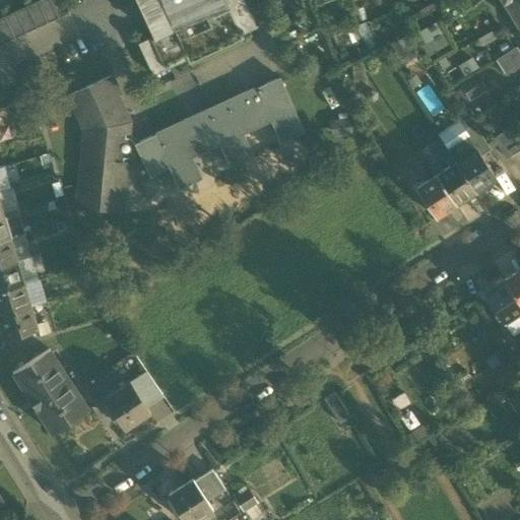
[(63,0),(42,0),(0,19),(0,36),(4,44),(69,13),(63,0)]
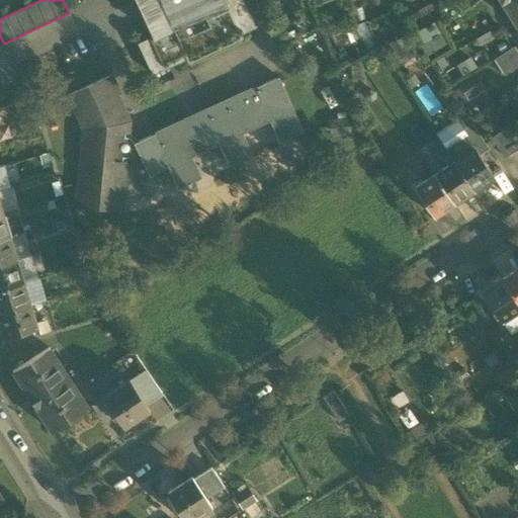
[(138,44),(153,75),(186,60),(188,64),(243,38),(241,34),(256,27),(243,0),(137,0),(154,36),(138,44)]
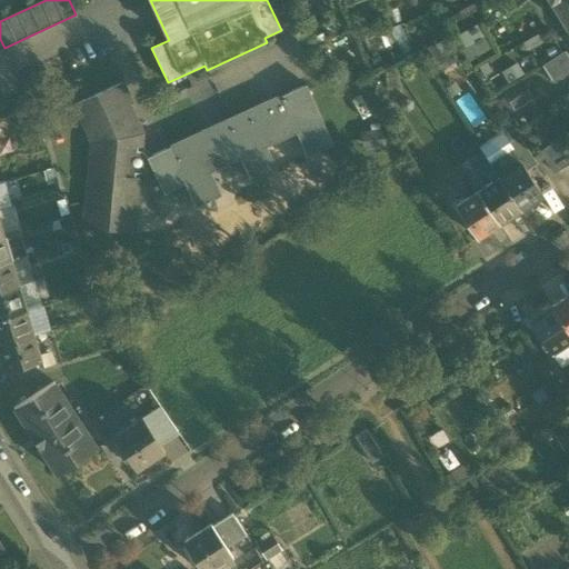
[(568,29),(568,0),(549,0),(568,30),(568,29)]
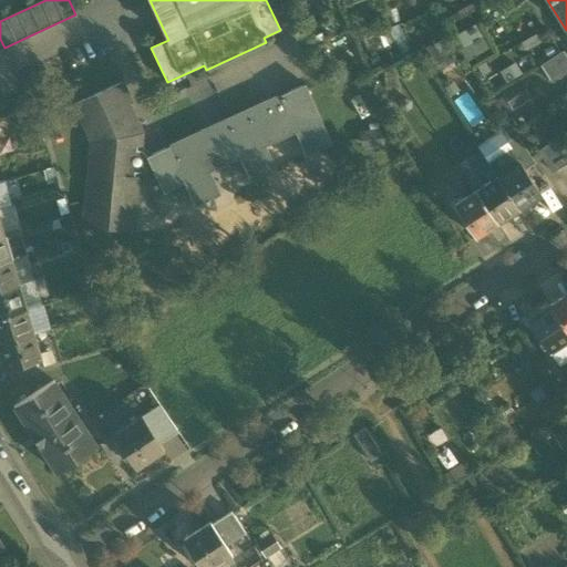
[(456,35),(463,47),(482,35),(475,24),(456,35)]
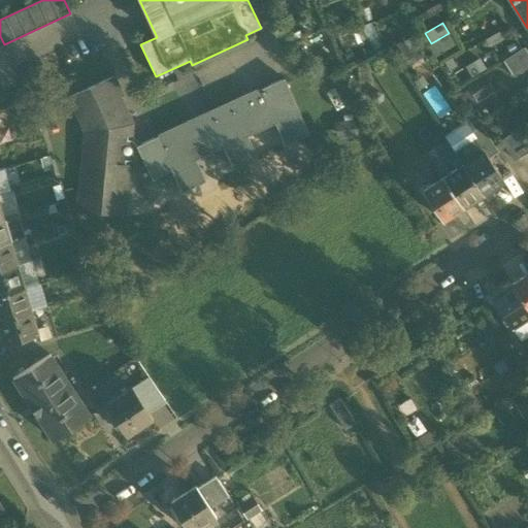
[(431,43),(428,45),(440,62),(460,50),(450,32),(449,33),(431,43)]
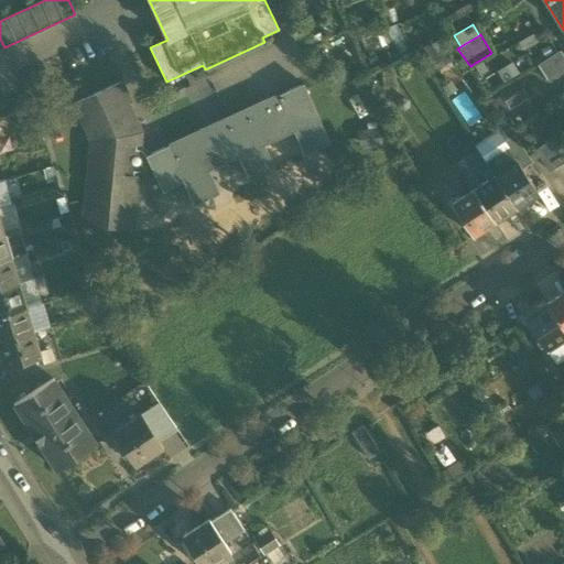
[(454,61),(440,39),(423,50),(437,72),(454,61)]
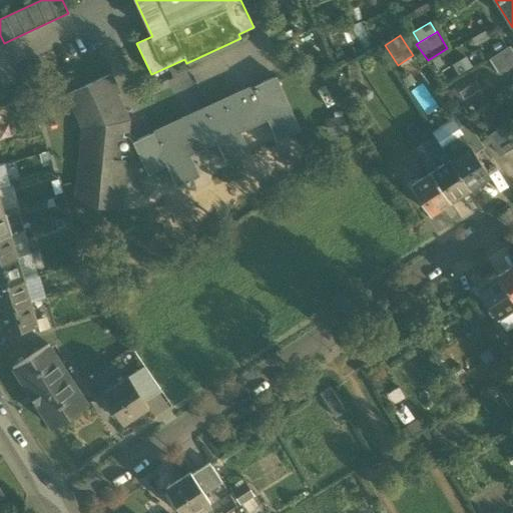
[(512,49),(510,46),(489,59),(498,75),(512,66),(512,49)]
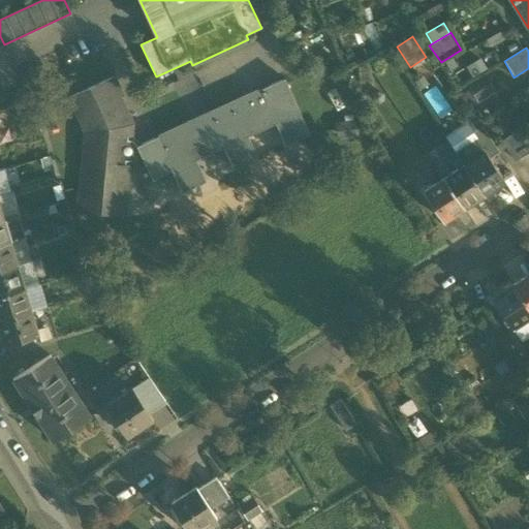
[(480,58),(466,67),(474,80),(489,71),(480,58)]
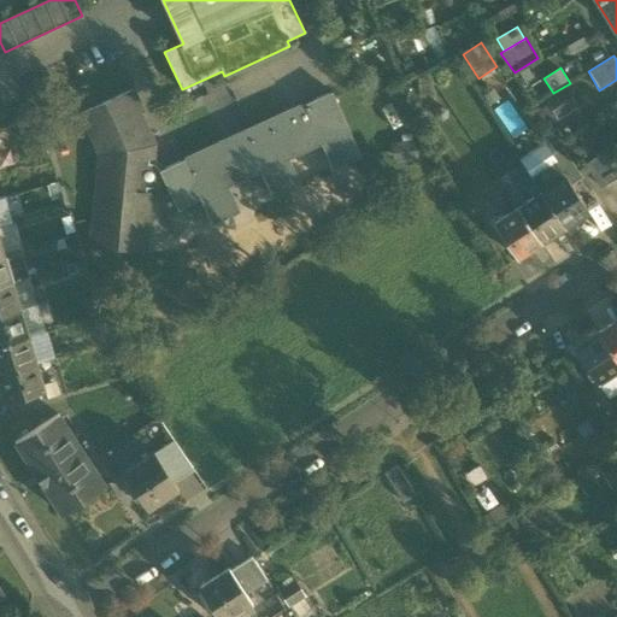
[(566,88),(545,101),(557,121),(579,107),(566,88)]
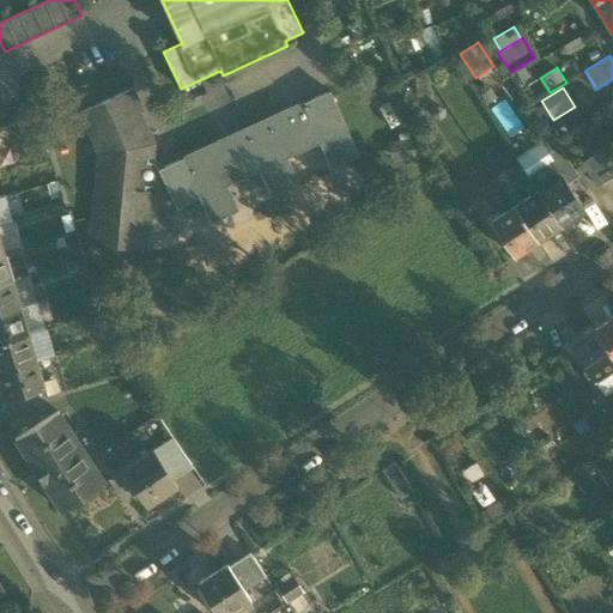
[(150,188),(152,187),(149,176),(159,171),(159,170),(157,168),(156,167),(155,165),(152,164),(150,163),(147,163),(147,158),(152,158),(153,145),(143,121),(140,122),(138,115),(143,114),(132,90),(80,114),(99,155),(92,231),(101,232),(99,247),(135,250),(135,241),(145,236),(149,193),(145,192),(146,188),(150,188)]
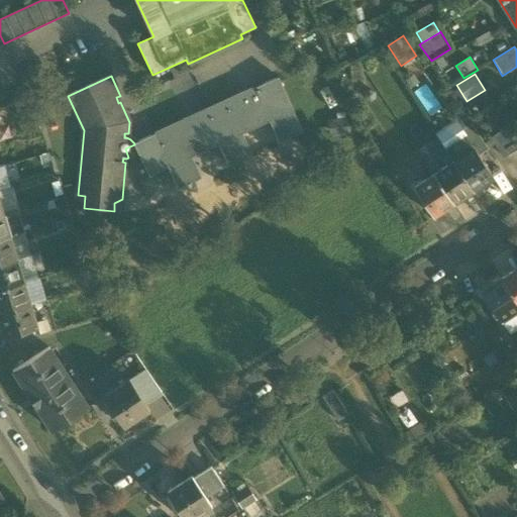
[(156,133),(134,143),(134,144),(125,148),(128,158),(139,181),(169,168),(178,188),(201,178),(192,157),(219,144),(228,165),(251,154),(242,133),(270,120),(280,141),(302,130),(278,78),(254,88),(255,89),(156,134),(156,133)]
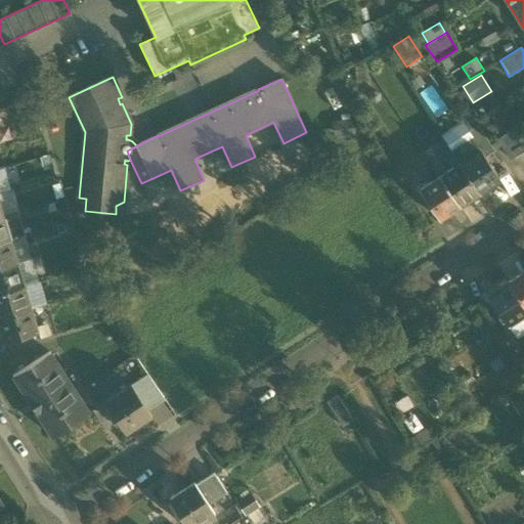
[(467,131),(472,128),(466,118),(441,134),(452,150),(472,138),(467,131)]
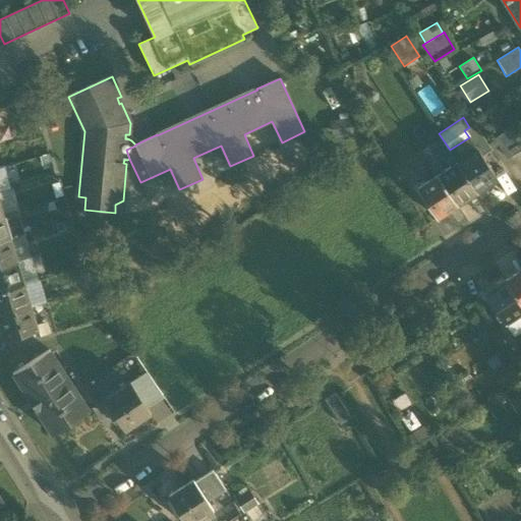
[(351,119),(331,121),(333,138),(353,136),(351,119)]
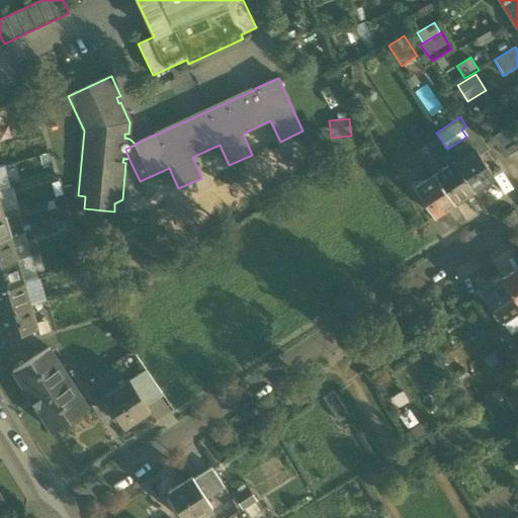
[(480,156),(490,149),(485,142),(472,122),(466,126),(461,130),(466,137),(467,136),(475,148),(480,156)]
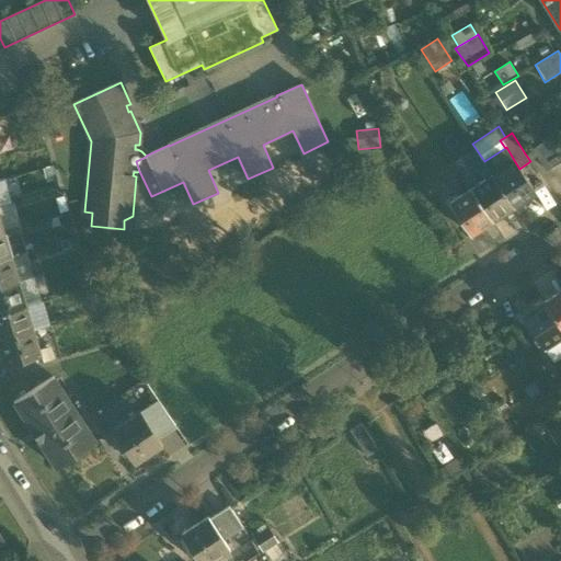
[(560,145),(554,136),(525,153),(530,161),(537,157),(547,172),(560,161),(560,145)]
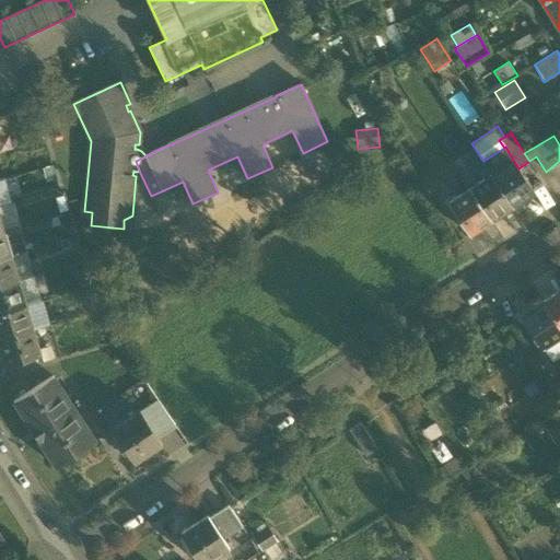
[(483,161),(492,174),(513,160),(505,147),(504,148),(483,161)]
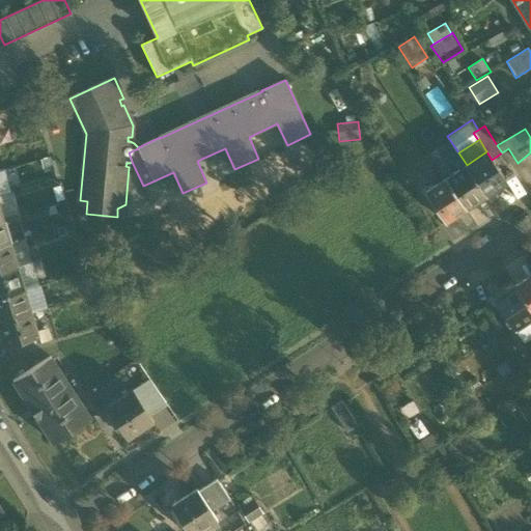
[(492,160),(486,151),(467,165),(486,195),(506,182),(502,175),(504,174),(498,165),(496,166),(492,160)]
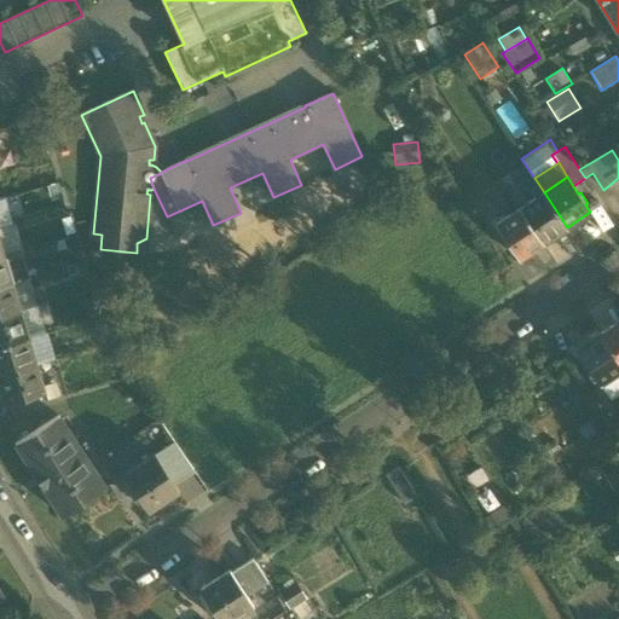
[(543,243),(567,227),(544,192),(520,208),(543,243)]
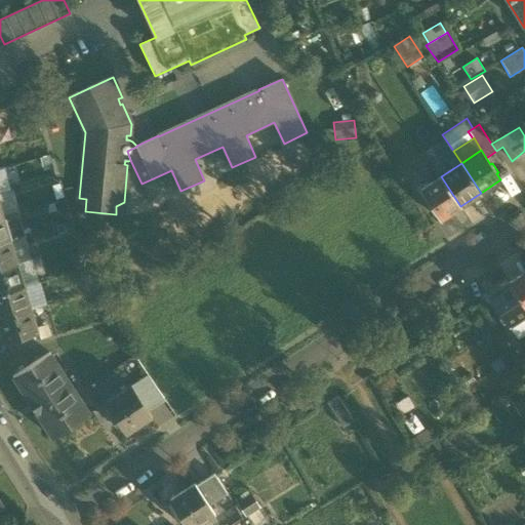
[(4,167),(0,168),(0,193),(11,190),(4,167)]
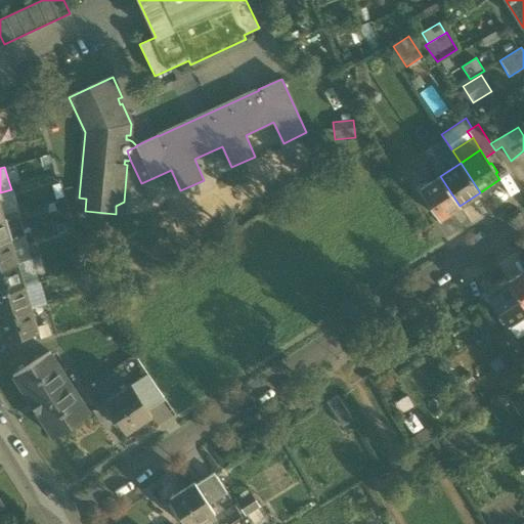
[(439,219),(460,206),(440,176),(421,189),(430,204),(428,205),(434,214),(435,213),(439,219)]
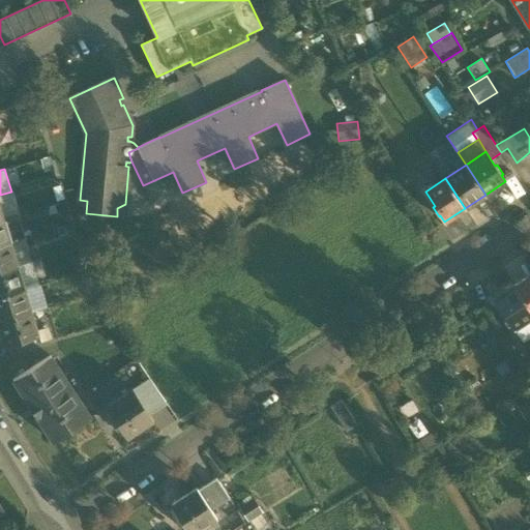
[(11,192),(0,195),(0,206),(4,219),(19,215),(21,214),(13,192),(11,192)]
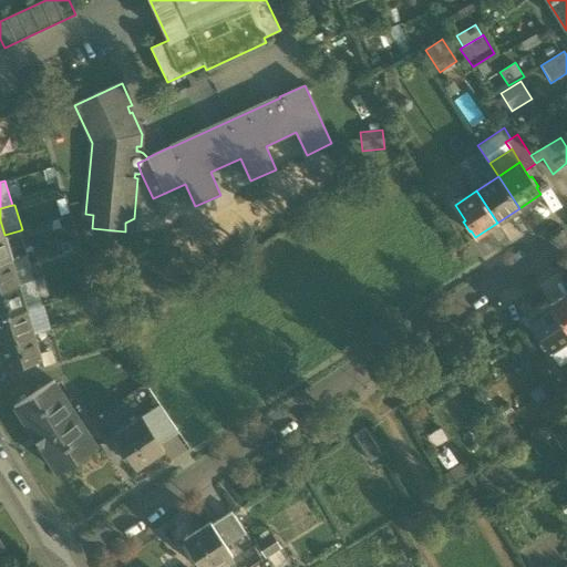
[(11,259),(28,255),(20,230),(4,235),(11,259)]
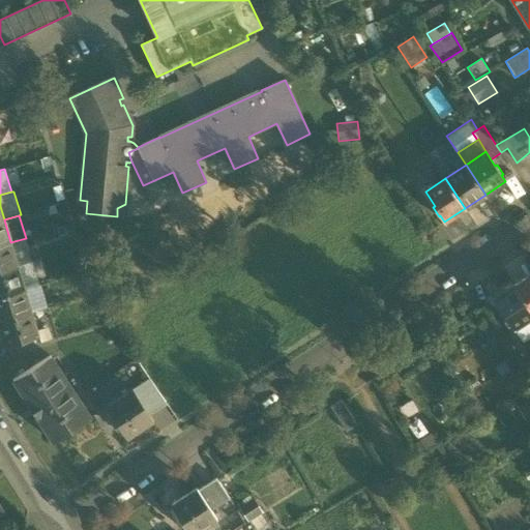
[(0,245),(10,242),(4,219),(0,221),(0,245)]
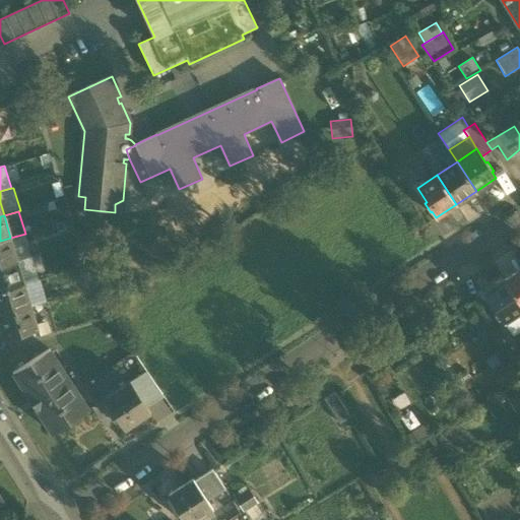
[(25,234),(10,238),(17,261),(31,257),(25,234)]
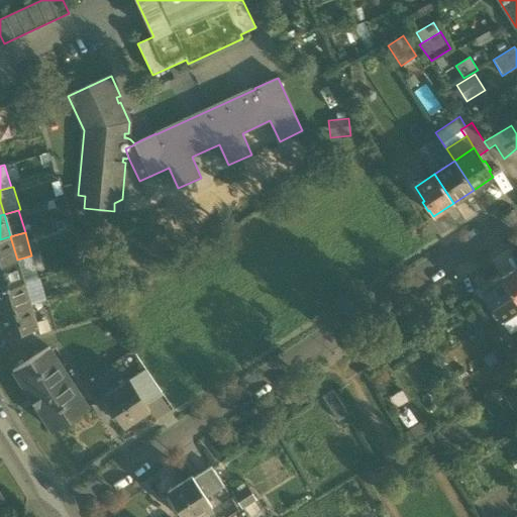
[(0,264),(17,260),(10,236),(0,239),(0,264)]
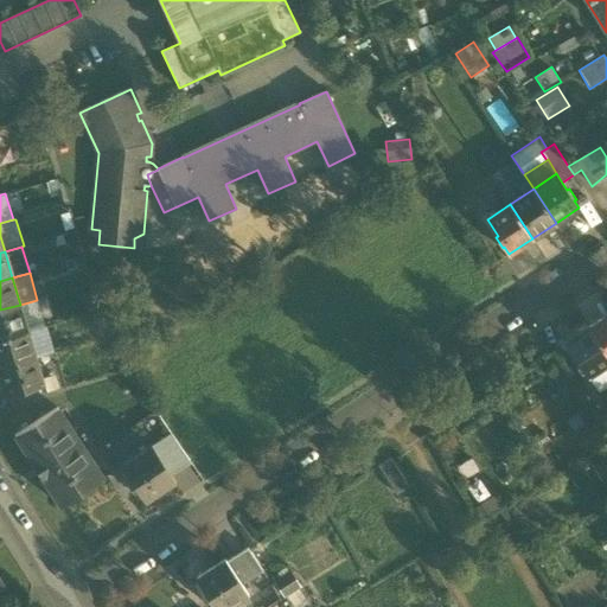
[(37,300),(20,305),(29,331),(45,326),(37,300)]
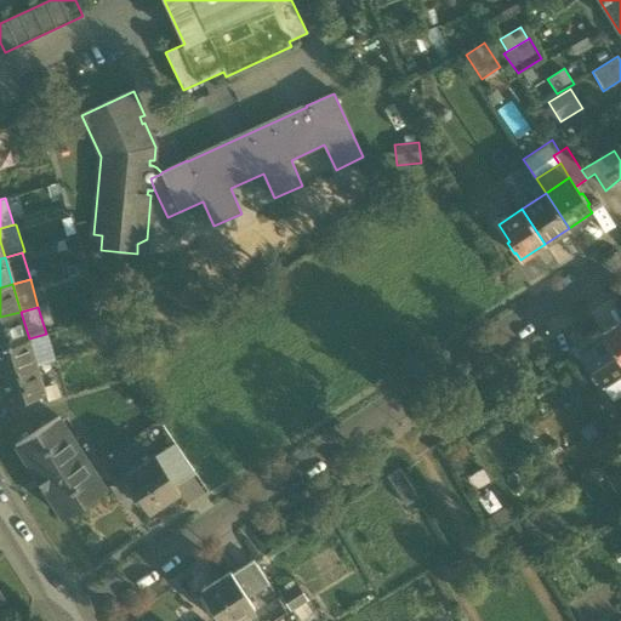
[(0,347),(29,339),(21,312),(0,317),(0,347)]
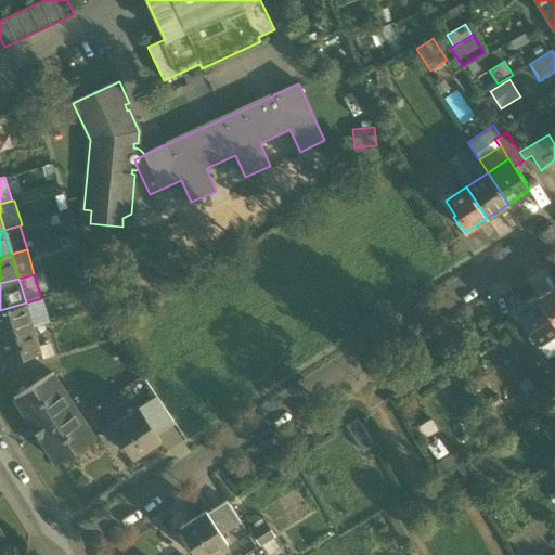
[(554,323),(554,284),(537,297),(554,323)]
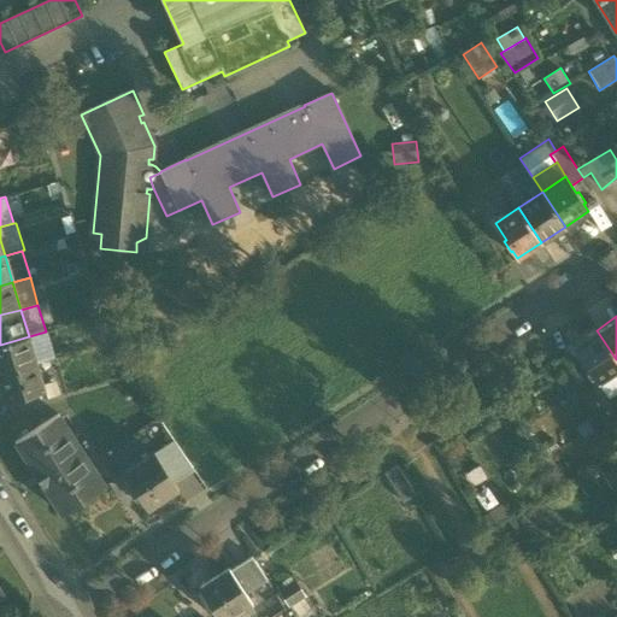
[(597,381),(616,368),(616,359),(597,330),(573,346),(577,353),(575,356),(582,366),(585,365),(595,382),(597,381)]
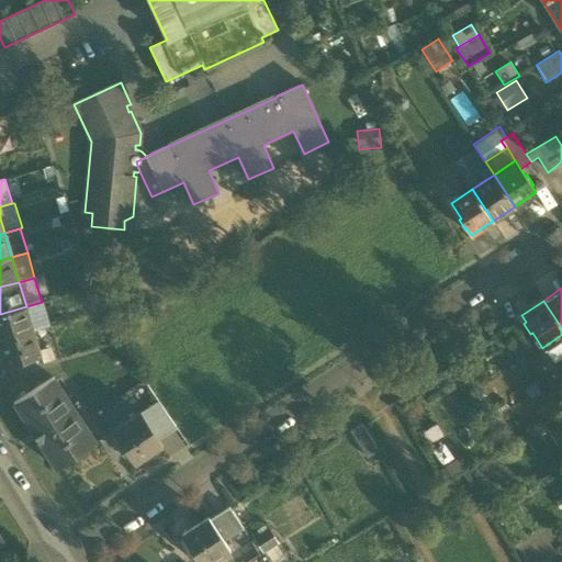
[(42,302),(26,306),(34,332),(51,326),(43,302),(42,302)]
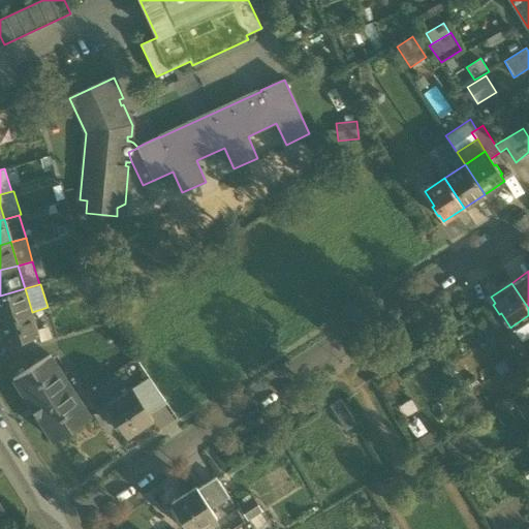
[(0,320),(32,312),(25,288),(0,296),(0,320)]
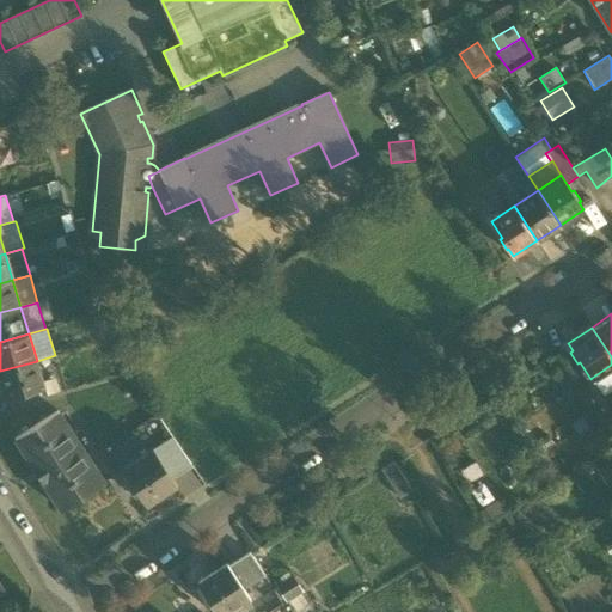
[(44,389),(37,361),(0,371),(0,385),(5,401),(44,389)]
